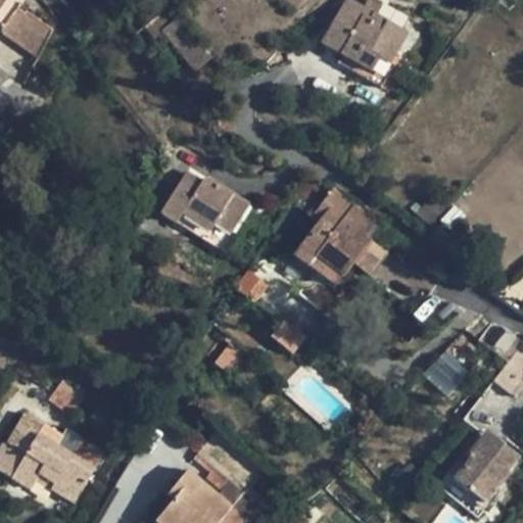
[(390,65),(408,35),(376,16),(362,8),(346,0),(344,0),(321,42),(371,72),(378,58),(390,65)]
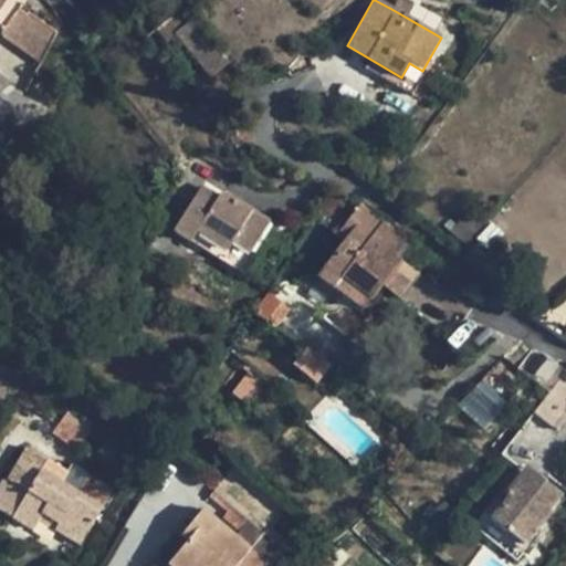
[(412,8),(397,0),(391,9),(407,18),(412,8)]
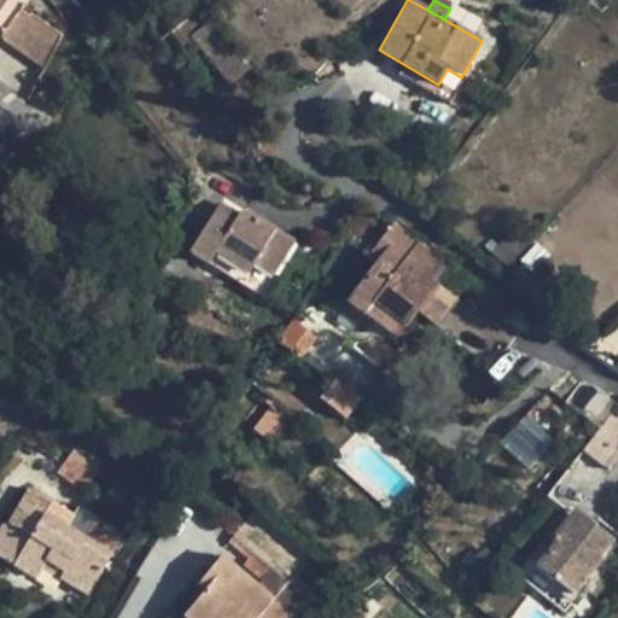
[(190,38),(208,23),(211,19),(202,7),(170,34),(181,45),(190,38)]
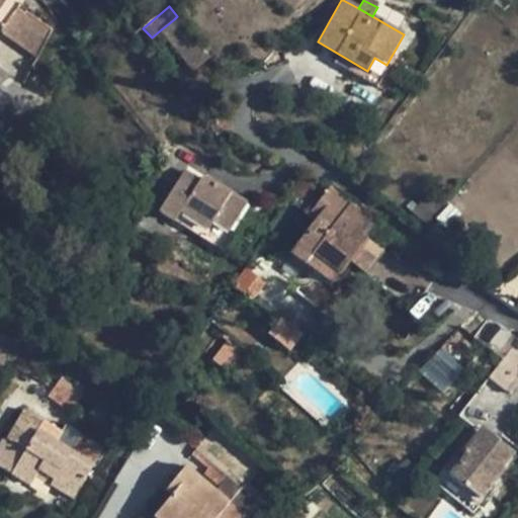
[(51,29),(18,7),(1,31),(36,57),(51,29)]
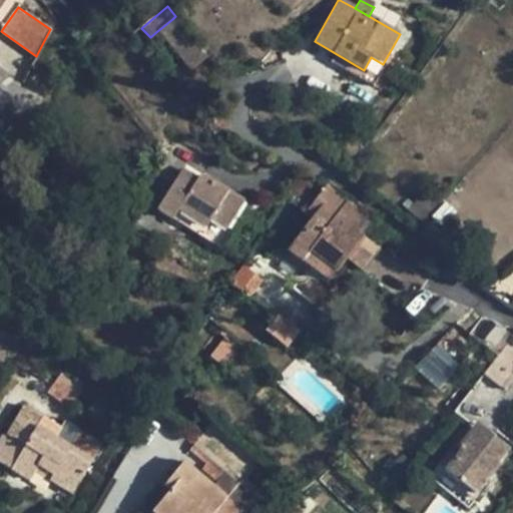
[(172,19),(157,31),(191,71),(205,58),(172,19)]
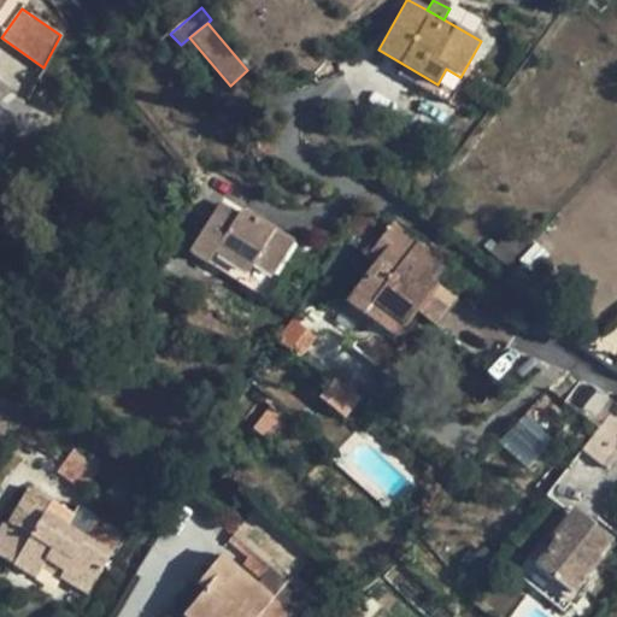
[(231,233),(241,217),(218,204),(209,218),(231,233)]
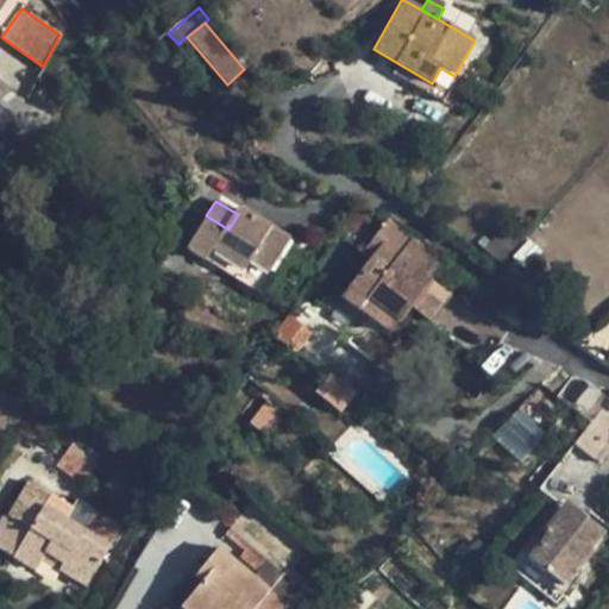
[(243,208),(238,214),(228,230),(206,215),(186,249),(205,261),(212,250),(245,270),(250,261),(269,274),(292,239),(243,208)]
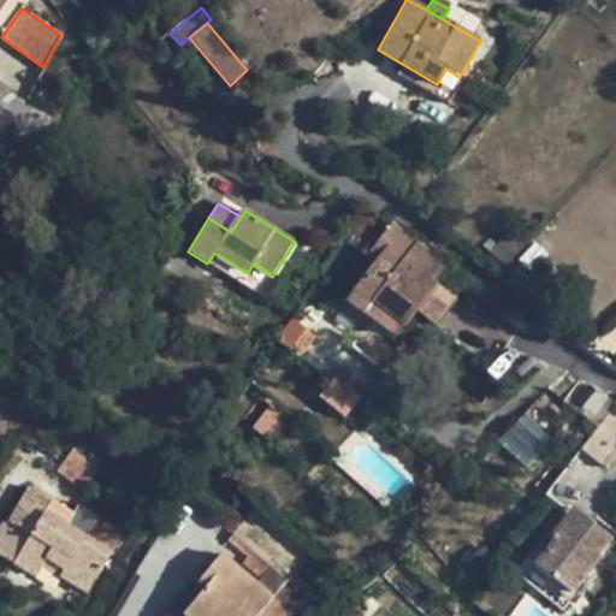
[(442,261),(391,225),(368,254),(377,260),(354,290),(371,303),(404,327),(415,314),(434,329),(456,300),(436,285),(428,279),(442,261)]
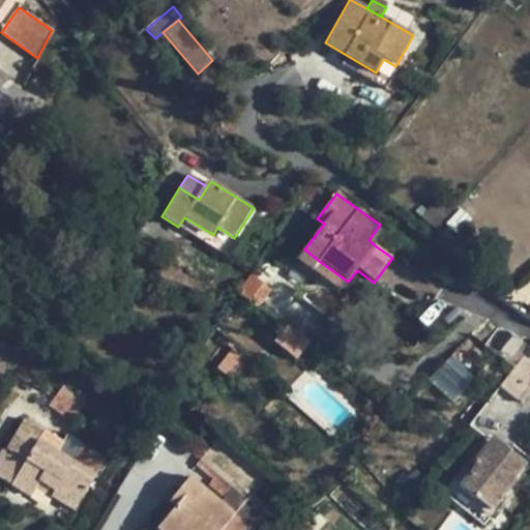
[(436,229),(449,213),(435,203),(429,211),(420,206),(415,212),(436,229)]
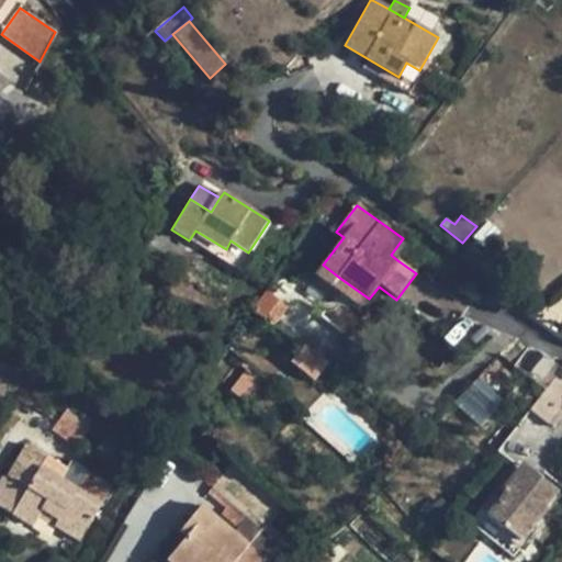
[(485,249),(502,233),(489,222),(473,237),(485,249)]
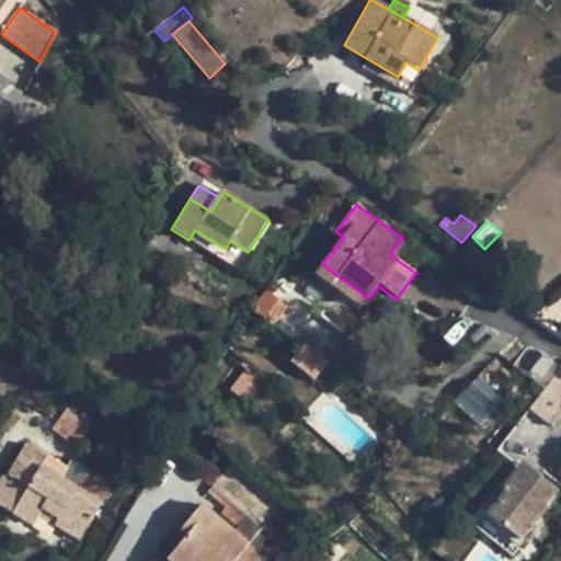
[(397,260),(409,243),(402,238),(390,254),(397,260)]
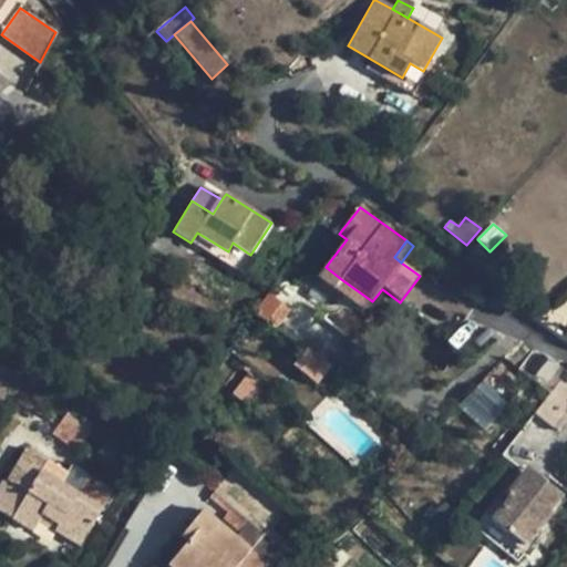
[(341,279),(326,267),(317,279),(331,290),(341,279)]
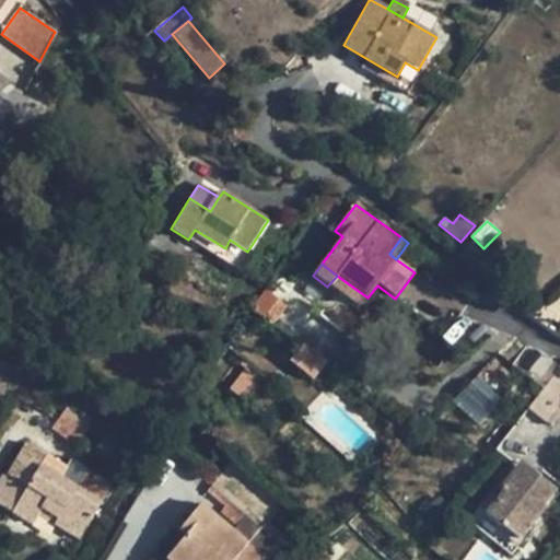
[(327,287),(313,276),(308,281),(323,293),(327,287)]
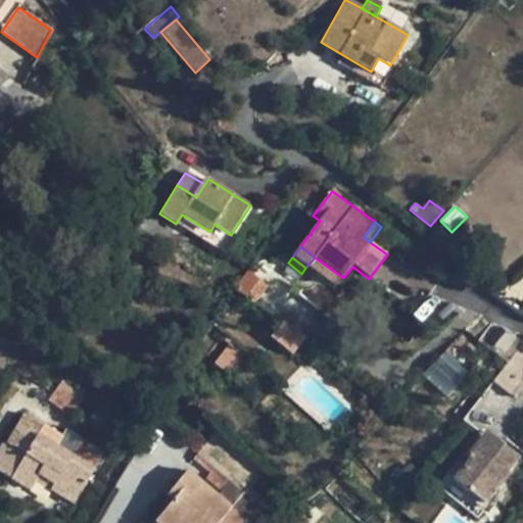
[(343,278),(315,257),(305,268),(335,289),(343,278)]
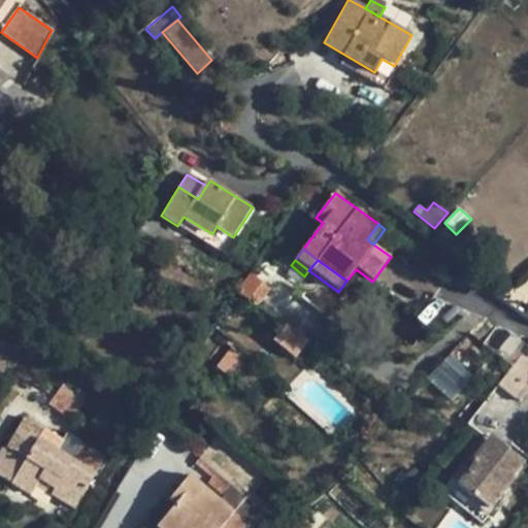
[(242,283),(250,273),(242,268),(236,277),(242,283)]
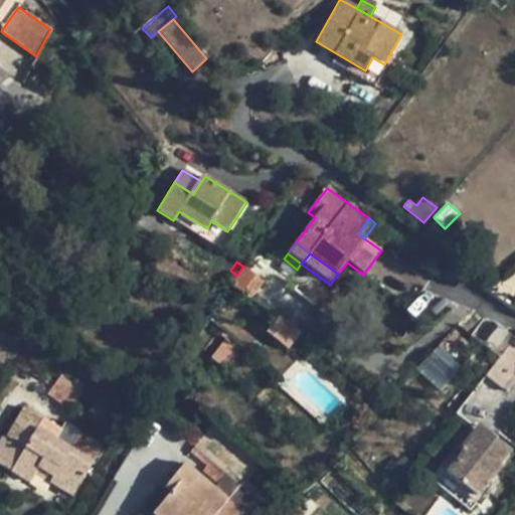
[(267,278),(246,263),(243,267),(264,282),(267,278)]
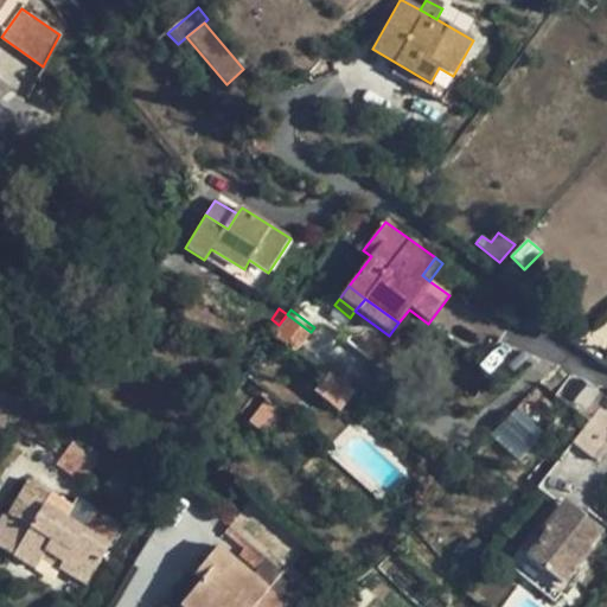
[(279,325),(272,336),(294,353),(311,332),(287,314),(279,325)]
